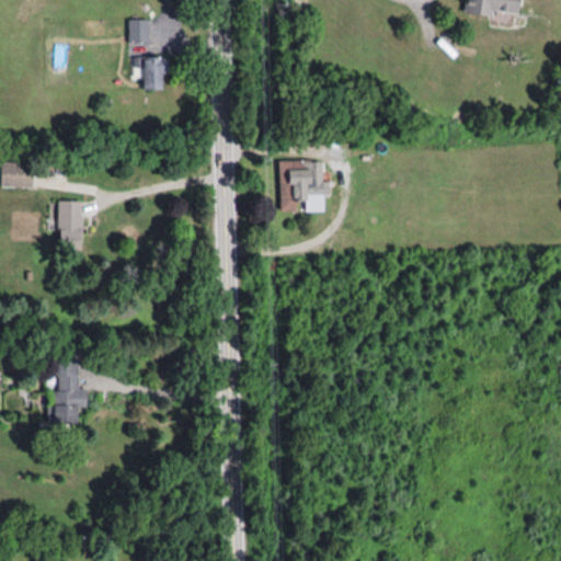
[(522,14),(522,0),(466,0),(465,11),(522,14)]
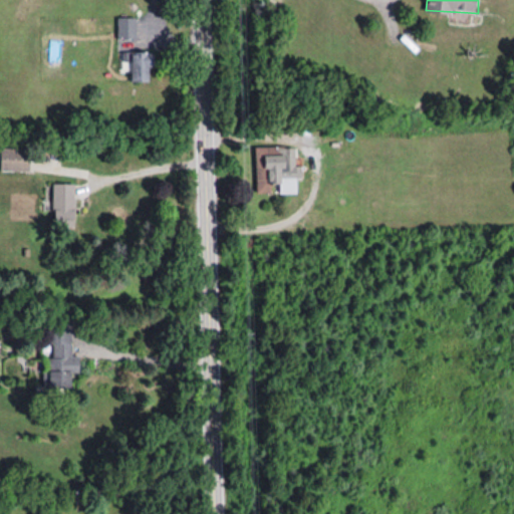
[(137,17),(118,17),(118,38),(137,38),(137,17)]
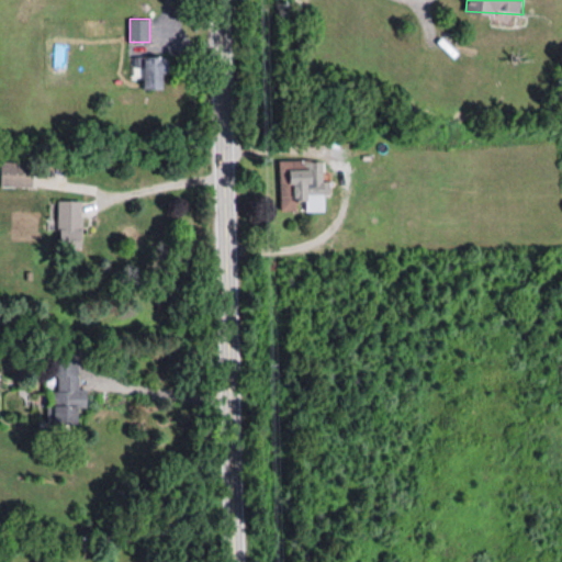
[(136,65),(145,65),(145,87),(167,87),(167,56),(136,56),(136,65)]
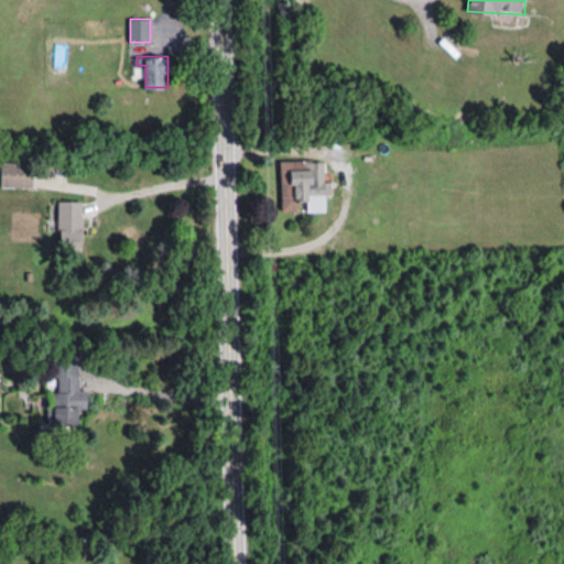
[(280,162),(282,210),(327,209),(325,161),(280,162)]
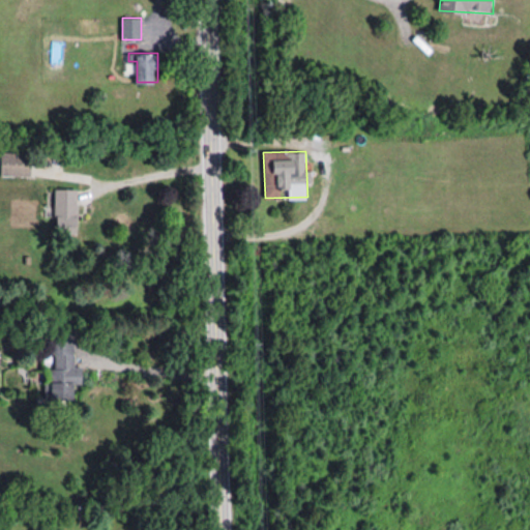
[(1,154),(1,175),(29,175),(29,154),(1,154)]
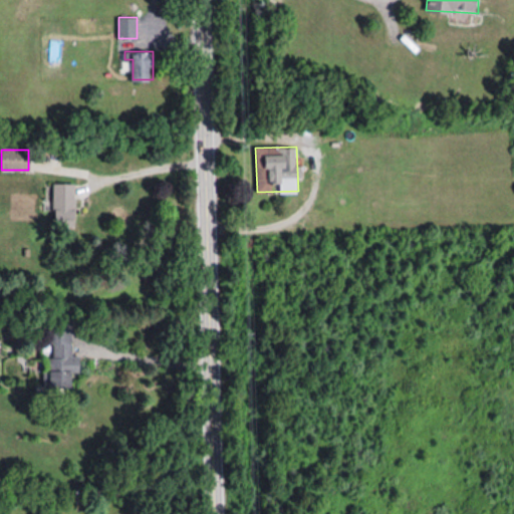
[(75,225),(75,183),(53,183),(53,225),(75,225)]
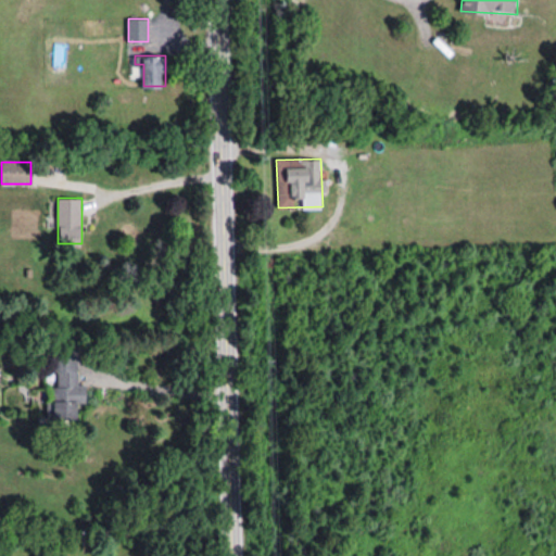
[(78,383),(78,351),(50,351),(50,418),(78,418),(78,404),(87,404),(87,383),(78,383)]
